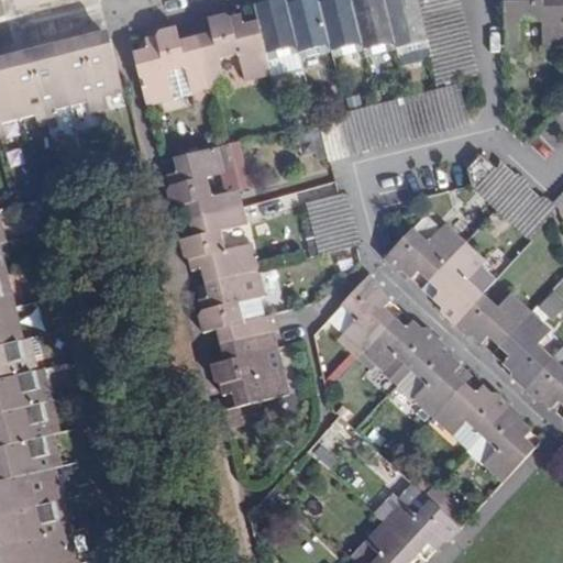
[(420,17),(416,0),(415,0),(396,4),(386,7),(397,51),(398,55),(405,54),(408,66),(432,61),(429,51),(426,34),(420,17)]
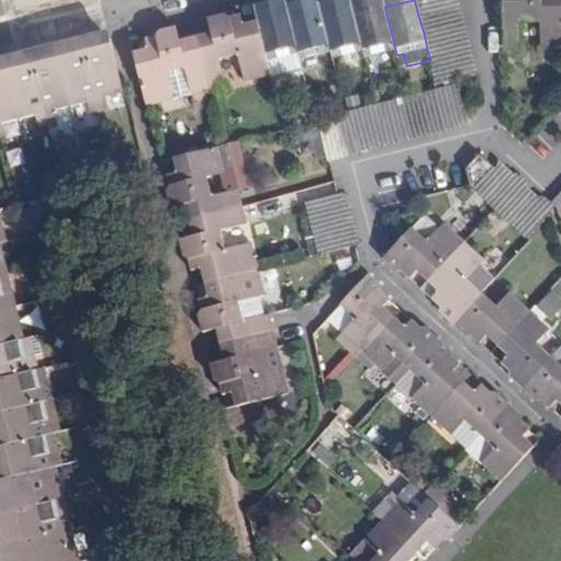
[(456,9),(454,0),(414,0),(419,16),(456,9)]
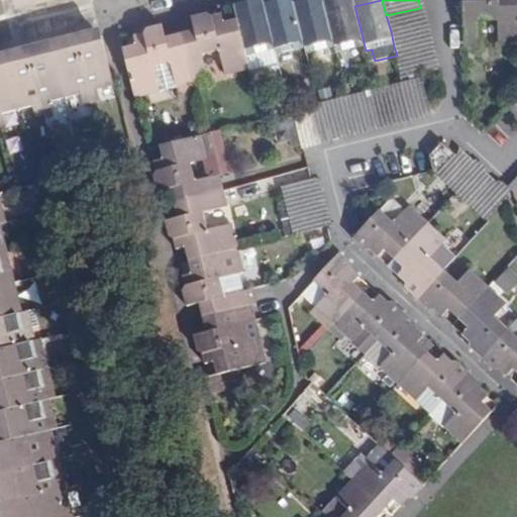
[(499,45),(516,44),(516,0),(478,0),(478,3),(462,4),(463,45),(481,45),(480,20),(498,20),(499,45)]
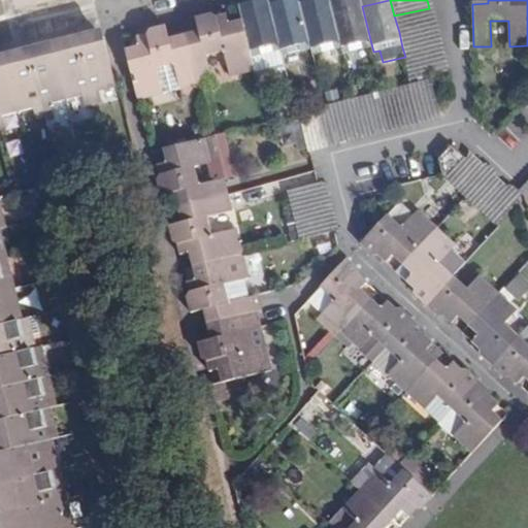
[(372,47),(362,6),(361,1),(350,4),(331,8),(341,48),(342,55),(372,47)]
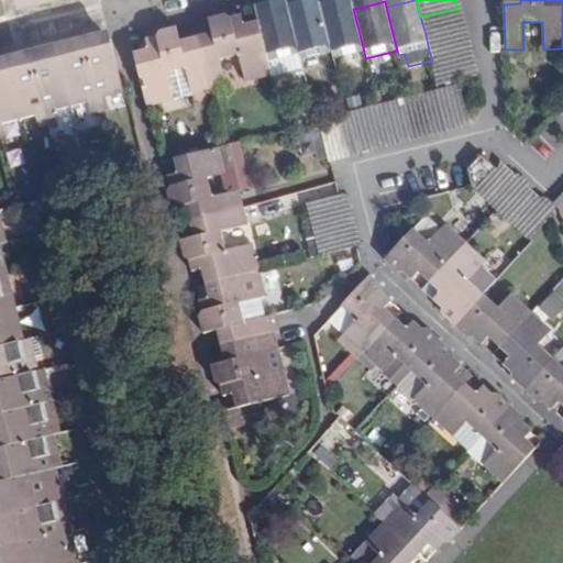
[(364,52),(353,9),(352,2),(333,8),(321,10),(331,52),(333,58),(364,52)]
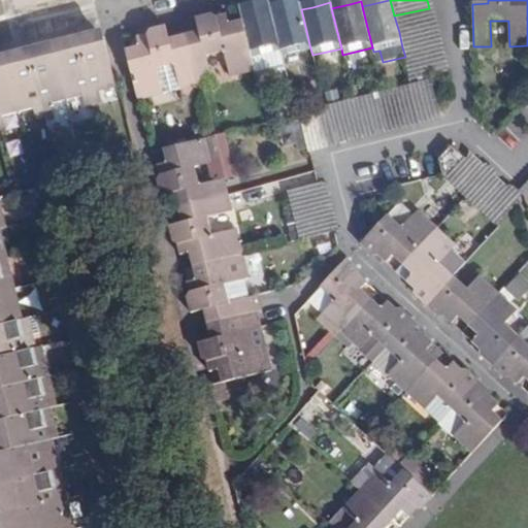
[(310,48),(301,9),(299,3),(286,6),(270,10),(279,51),(282,56),(310,48)]
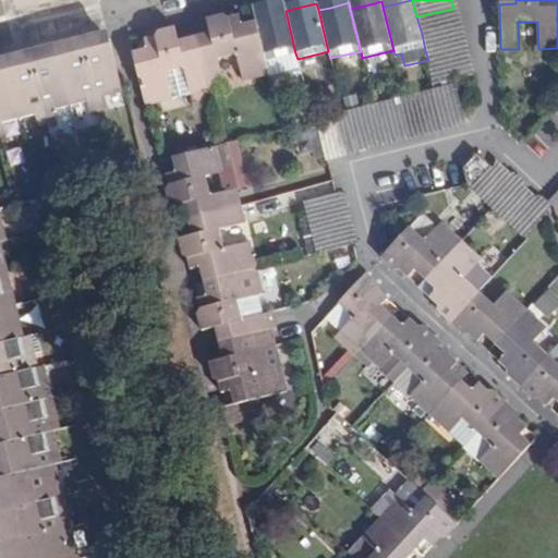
[(256,23),(266,60),(295,53),(286,11),(283,5),(268,9),(253,12),(256,23)]
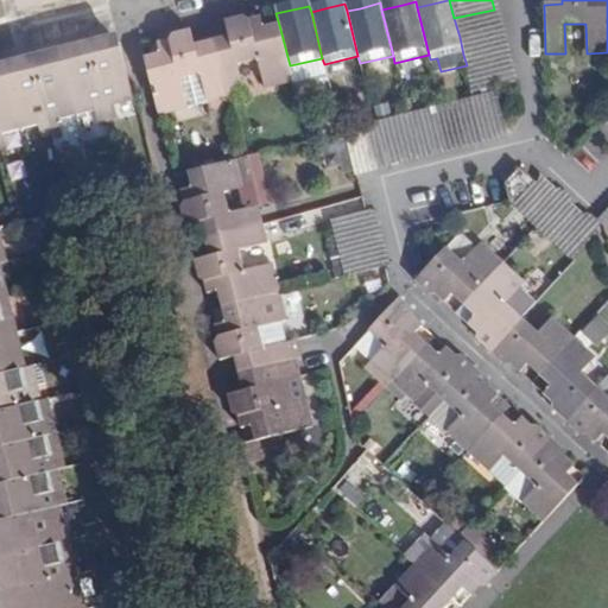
[(499,27),(494,10),(454,18),(460,37),(499,27)]
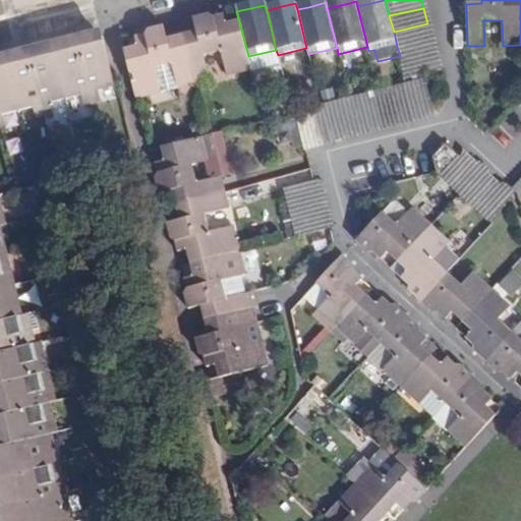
[(196,33),(181,36),(193,84),(210,79),(203,55),(220,51),(227,75),(251,69),(248,56),(239,21),(226,24),(223,15),(212,18),(208,16),(193,19),(196,33)]
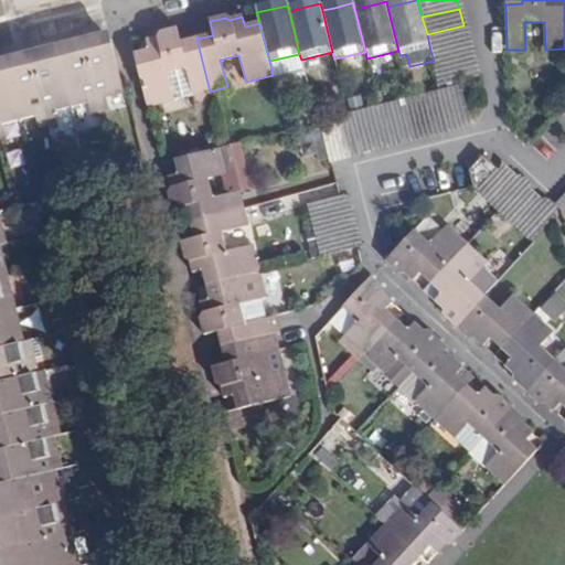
[(468,42),(464,25),(427,34),(430,51),(468,42)]
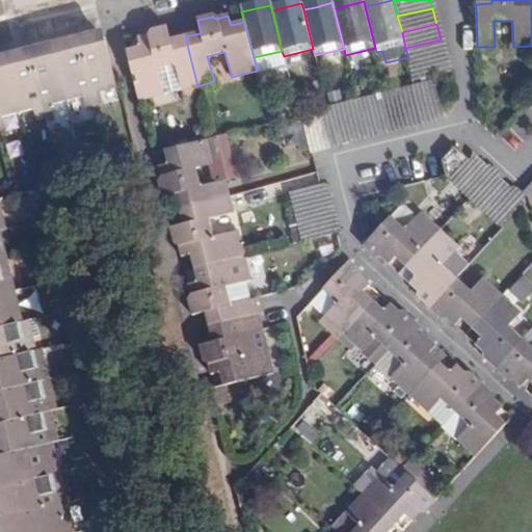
[(140,47),(126,51),(138,101),(162,95),(157,70),(175,64),(182,89),(197,86),(185,36),(169,40),(166,27),(151,30),(148,35),(139,37),(140,47)]
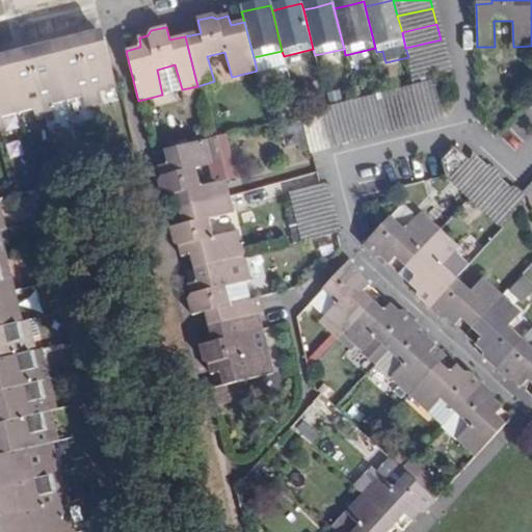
[(92,38),(90,33),(77,36),(95,105),(102,103),(100,91),(115,86),(103,36),(92,38)]
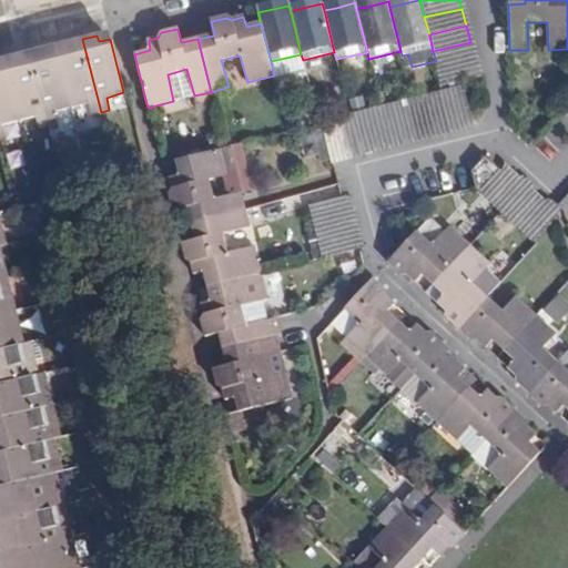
[(101,112),(82,39),(67,43),(68,50),(58,53),(71,108),(89,102),(92,114),(101,112)]
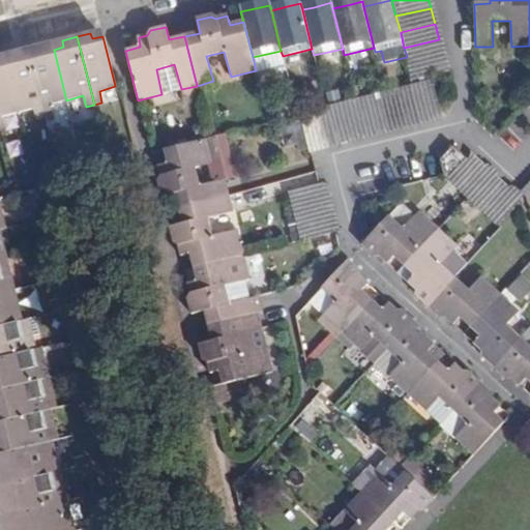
[(409,63),(443,55),(439,39),(404,48),(407,57),(409,63)]
